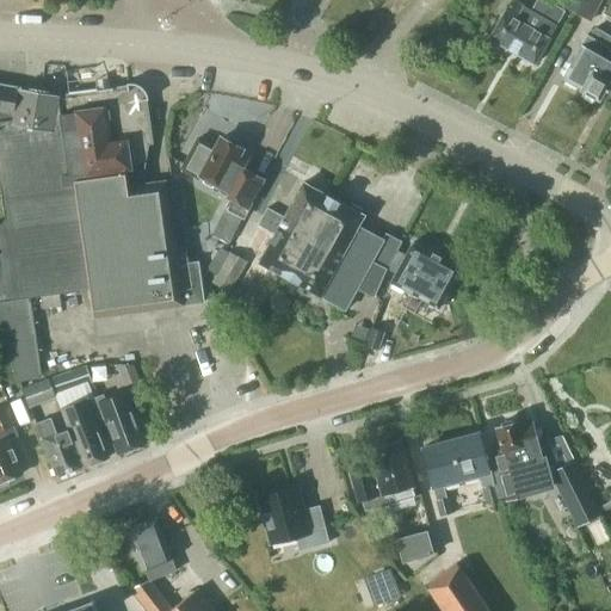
[(555,23),(561,12),(555,10),(557,6),(545,0),(537,0),(532,10),(514,0),(511,0),(491,37),(535,63),(550,38),(549,37),(557,24),(555,23)]
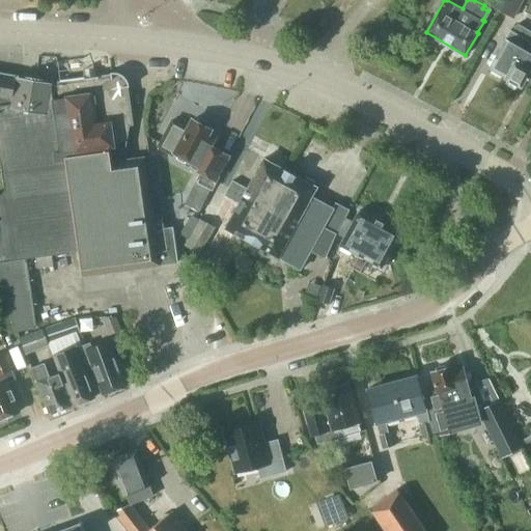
[(500,9),(504,0),(488,0),(487,3),(500,9)]
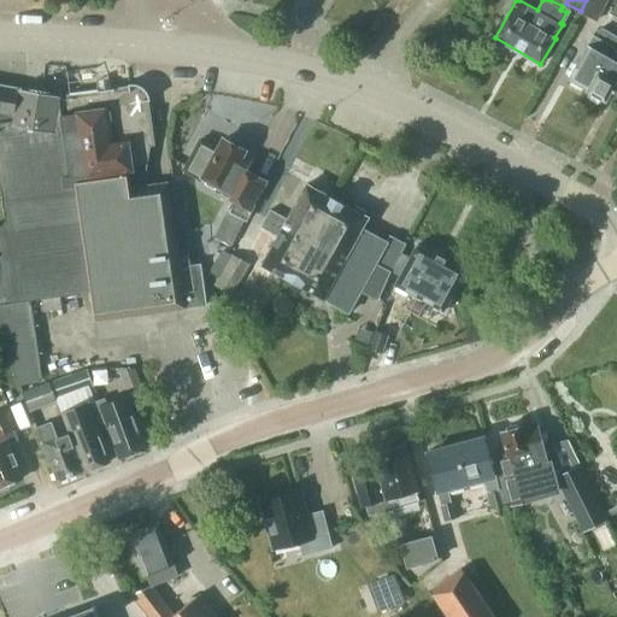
[(597,19),(607,0),(586,0),(581,11),(597,19)]
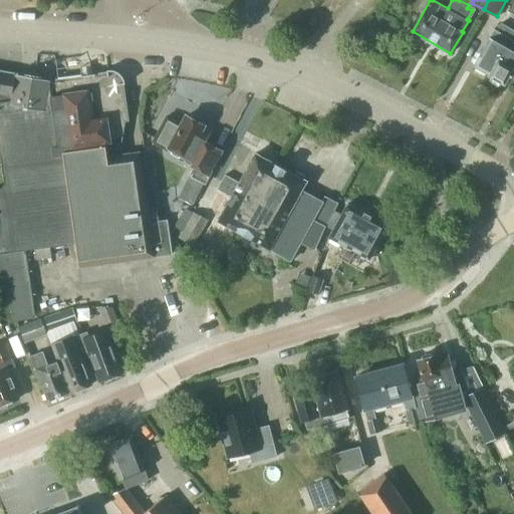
[(513,77),(513,30),(501,23),(497,30),(494,29),(473,65),(489,74),(489,75),(504,84),(509,75),(513,77)]
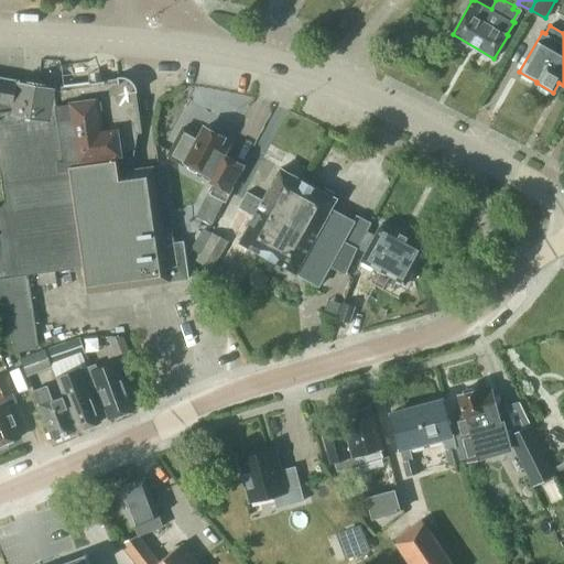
[(132,93),(138,93),(137,91),(137,89),(137,87),(136,86),(134,84),(133,83),(131,80),(129,79),(126,78),(122,77),(120,77),(117,77),(118,83),(105,85),(105,82),(88,84),(89,87),(54,91),(54,88),(17,82),(12,110),(0,108),(0,173),(3,203),(0,207),(0,316),(14,355),(36,347),(26,273),(36,272),(38,283),(54,281),(53,270),(82,267),(85,293),(187,280),(182,242),(162,245),(152,167),(134,170),(132,160),(137,132),(138,132),(132,93)]
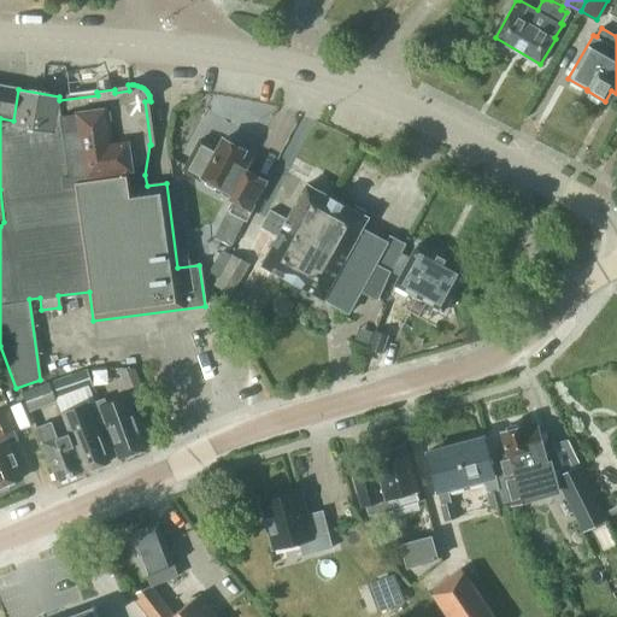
[(0,118),(13,121),(18,89),(0,86),(0,118)]
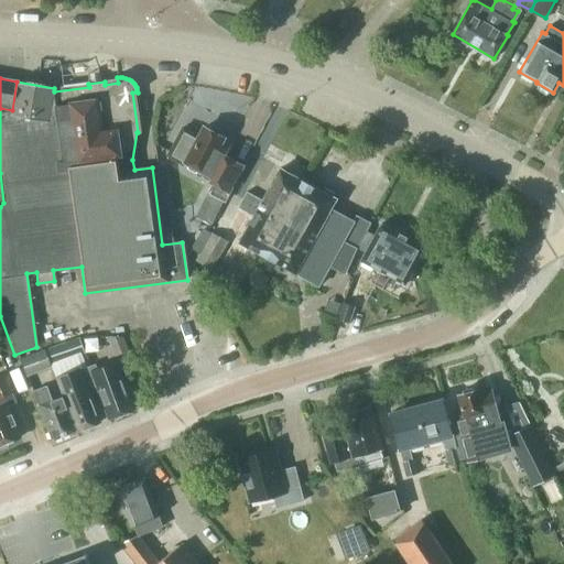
[(243,164),(227,155),(230,148),(220,143),(224,139),(218,137),(221,132),(210,128),(209,131),(204,128),(199,137),(183,129),(167,156),(185,166),(187,163),(218,181),(210,195),(225,203),(230,193),(228,192),(243,164)]
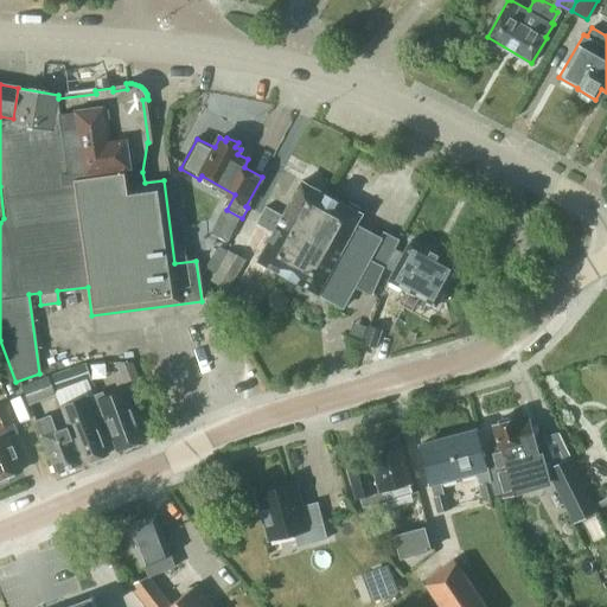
[(304,237),(326,195),(301,181),(282,216),(266,206),(261,216),(304,237)]
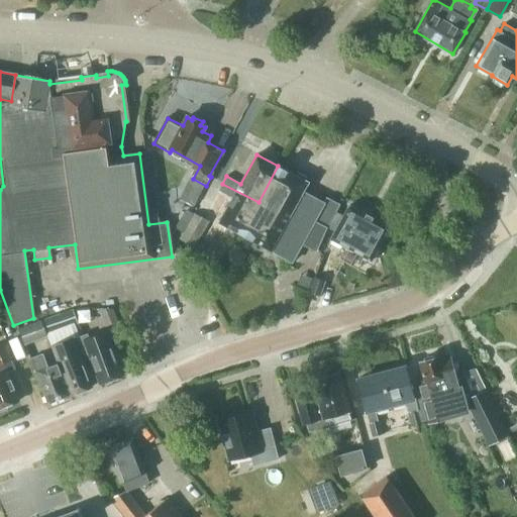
[(303,192),(308,183),(278,166),(259,202),(289,218),(283,229),(286,231),(284,235),(288,237),(278,254),(292,262),(302,244),(316,252),(330,225),(331,225),(333,217),(334,217),(341,205),(327,198),(324,203),(303,192)]
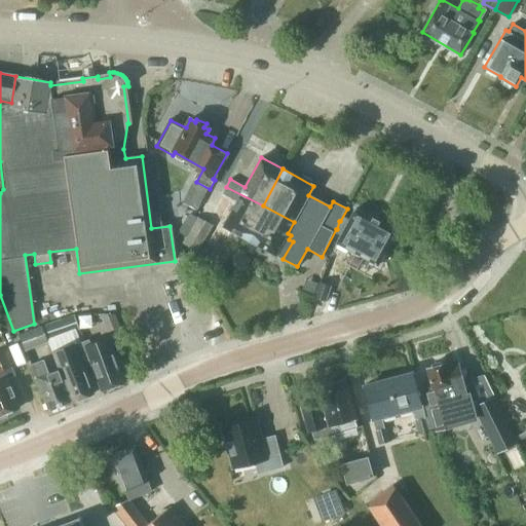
[(246,238),(263,205),(226,187),(223,194),(237,201),(224,226),(246,238)]
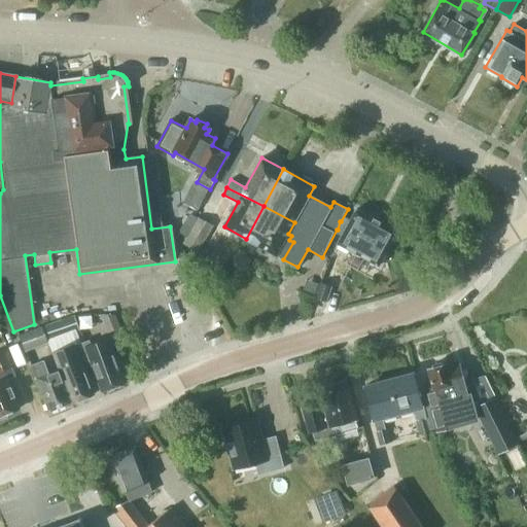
[(246,239),(283,259),(293,242),(289,240),(291,236),(288,234),(294,222),(264,206),(246,239)]
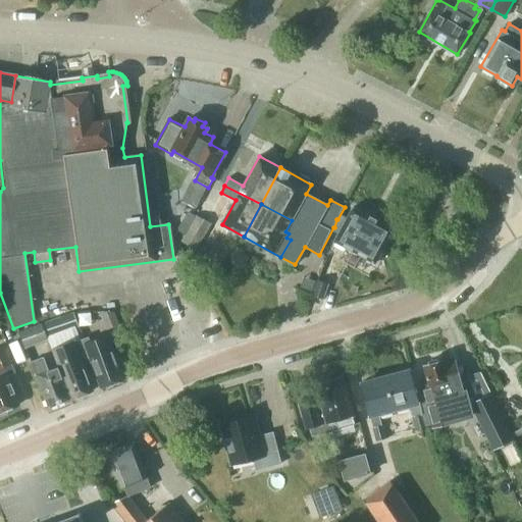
[(375,263),(394,229),(353,208),(345,223),(337,219),(336,219),(334,227),(341,230),(334,242),(360,256),(359,258),(370,265),(372,262),(375,263)]
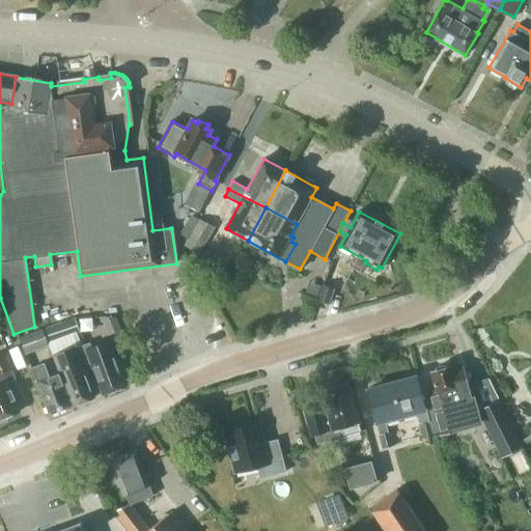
[(215,227),(199,219),(185,245),(199,253),(215,227)]
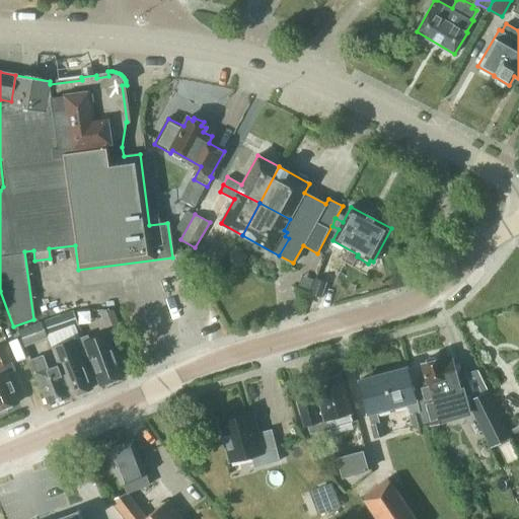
[(327,282),(315,278),(309,293),(321,297),(327,282)]
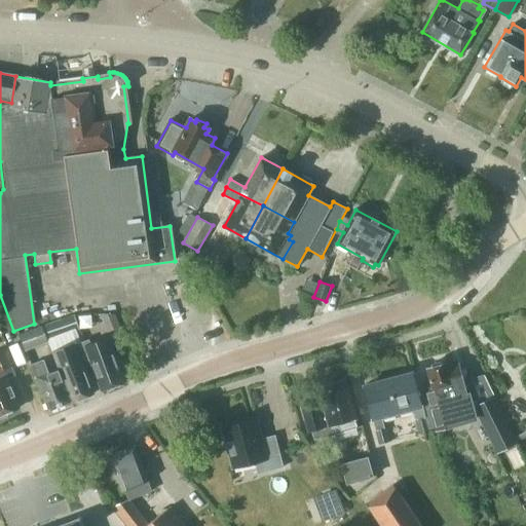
[(94,393),(82,364),(75,344),(76,343),(72,333),(80,330),(74,313),(43,326),(72,402),(94,393)]
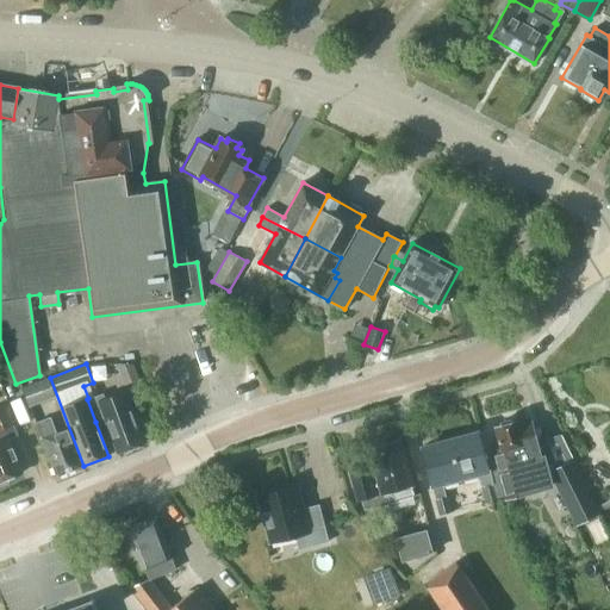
[(118,371),(125,391),(130,403),(145,397),(132,363),(116,365),(118,371)]
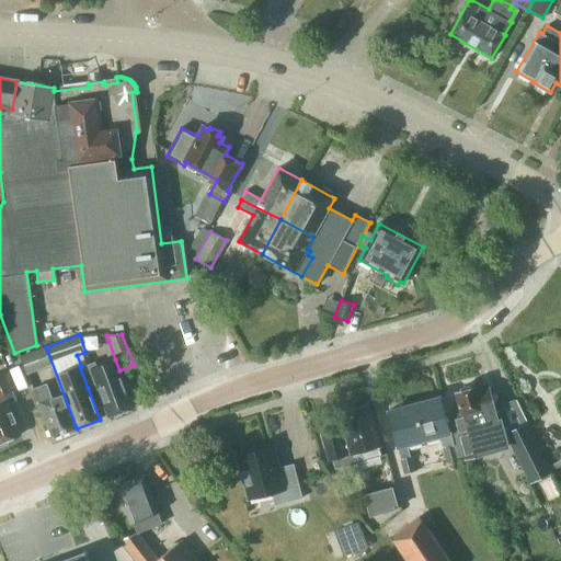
[(50,365),(44,347),(20,356),(26,375),(50,365)]
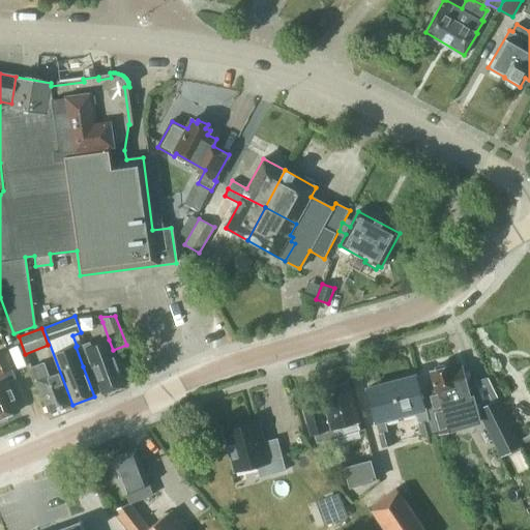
[(90,342),(80,346),(86,363),(90,361),(102,393),(126,385),(113,350),(109,340),(95,345),(91,347),(90,342)]
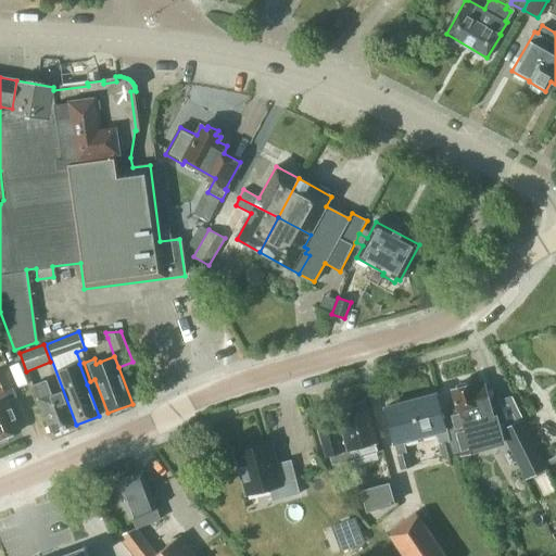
[(9,437),(21,431),(8,400),(15,397),(12,389),(4,368),(0,369),(0,441),(1,442),(8,440),(9,437)]
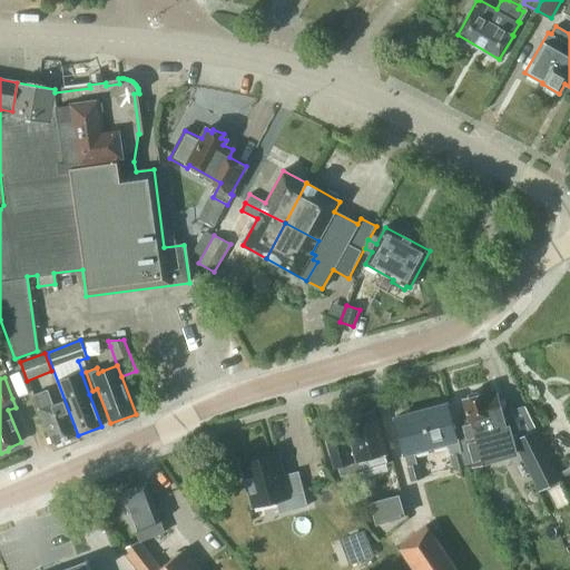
[(518,431),(511,410),(501,412),(497,396),(485,400),(484,394),(481,395),(478,392),(469,394),(468,399),(464,400),(467,409),(465,410),(467,415),(460,416),(474,465),(517,453),(511,433),(518,431)]
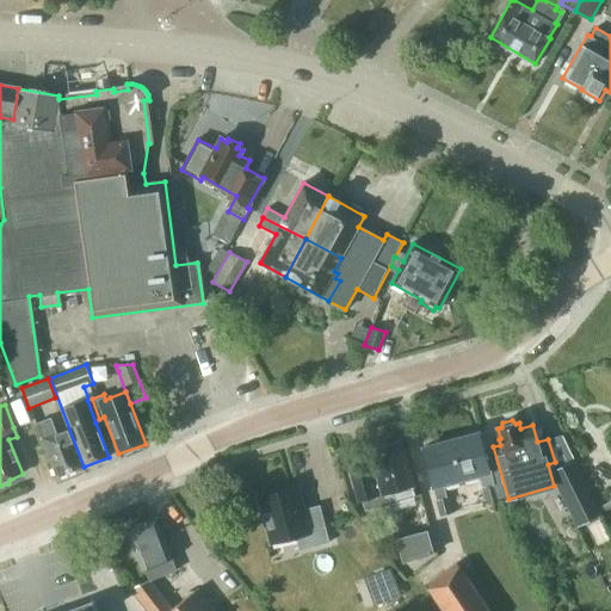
[(57,477),(84,467),(69,430),(56,434),(51,421),(38,426),(57,477)]
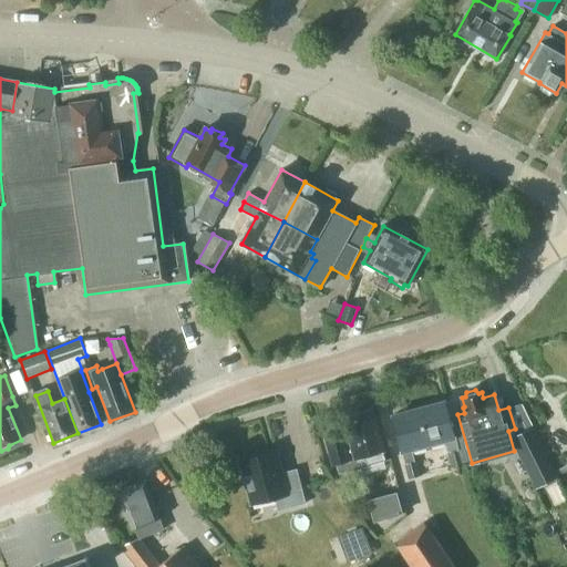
[(419,410),(429,447),(444,443),(443,441),(444,440),(452,467),(463,465),(455,437),(454,437),(445,402),(419,410)]
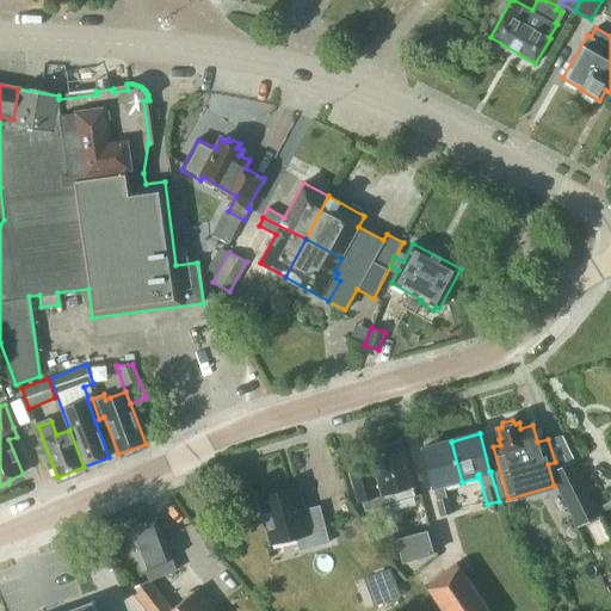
[(445,487),(462,482),(451,442),(421,449),(432,487),(433,486),(440,517),(452,513),(448,497),(446,498),(443,483),(444,483),(445,487)]
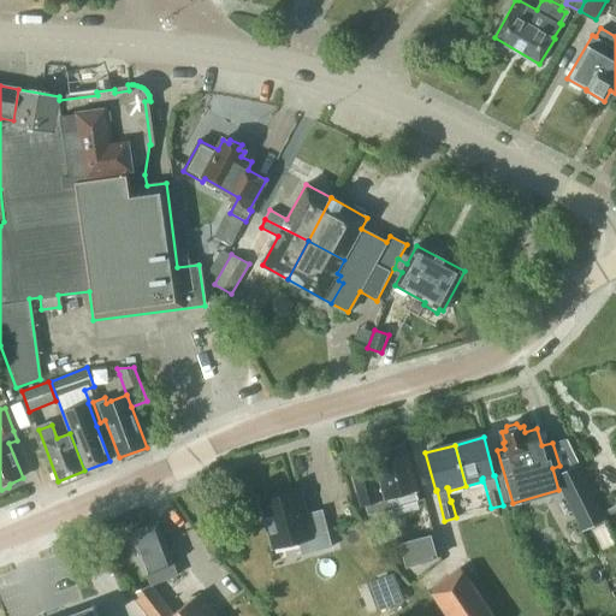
[(365,505),(368,516),(420,502),(407,454),(377,462),(379,469),(353,477),(361,507),(365,505)]
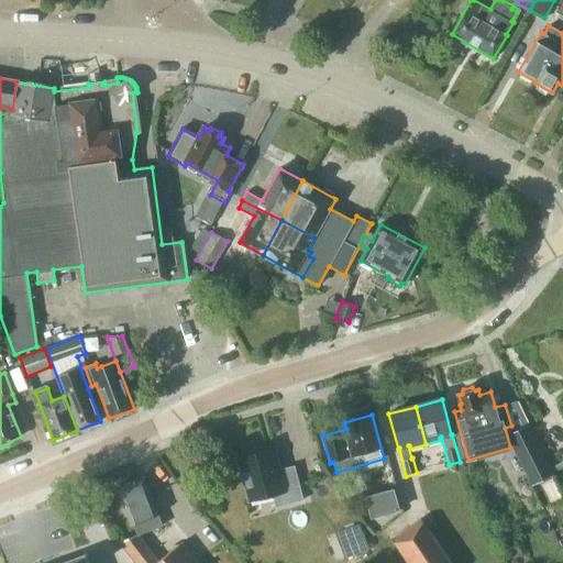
[(537,481),(553,473),(530,426),(514,433),(537,481)]
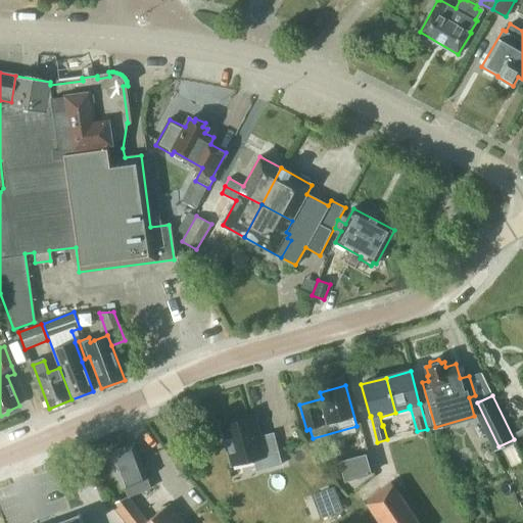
[(255,417),(221,426),(231,466),(253,460),(257,471),(282,465),(274,433),(260,436),(255,417)]
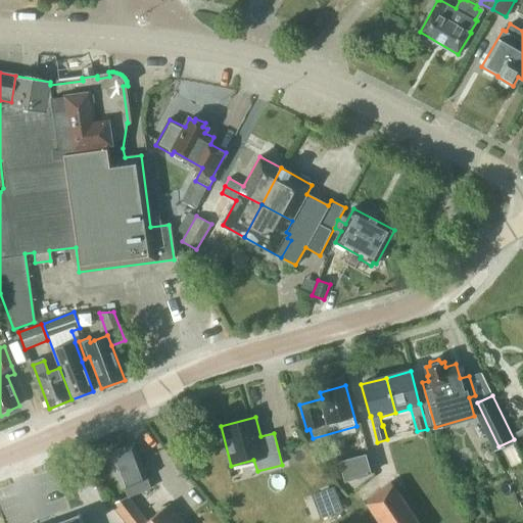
[(134,443),(108,454),(122,488),(124,487),(128,496),(129,496),(150,488),(146,479),(147,479),(134,443)]
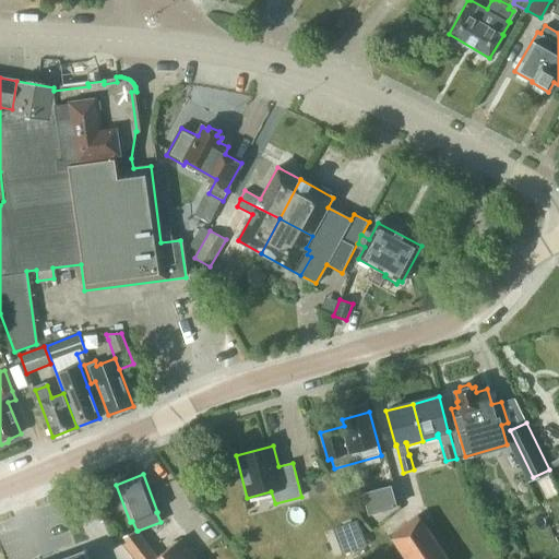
[(368,514),(396,507),(391,485),(363,494),(368,514)]
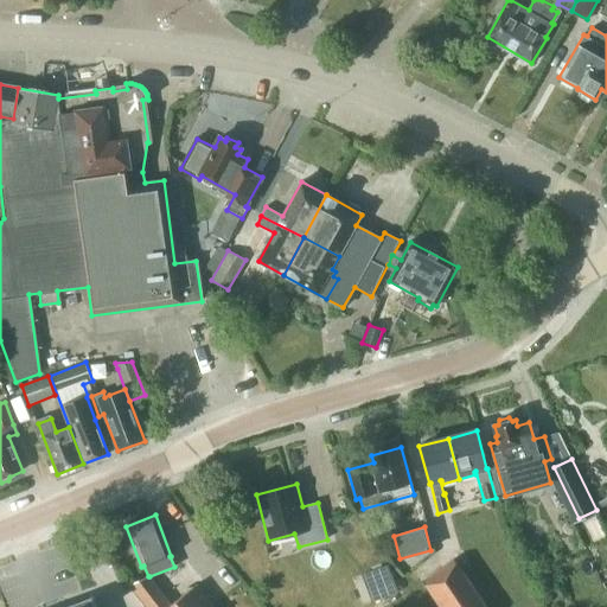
[(441,606),(486,606),(454,560),(423,581),(441,606)]
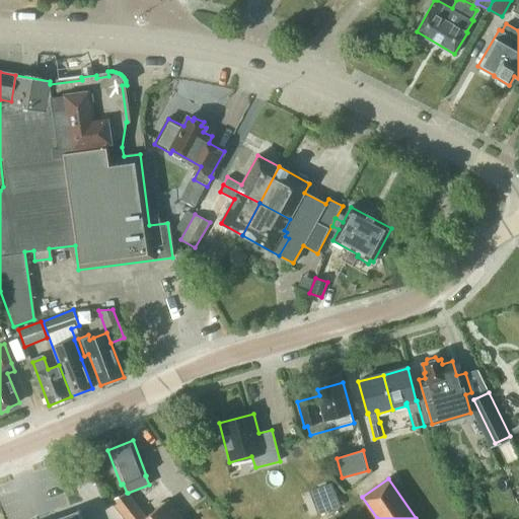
[(309,492),(318,516),(341,507),(331,483),(309,492)]
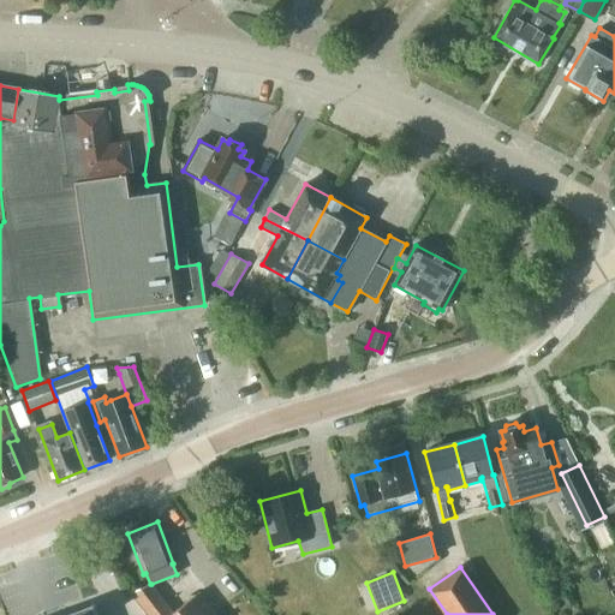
[(174,613),(169,614),(216,614),(199,592),(174,613)]
